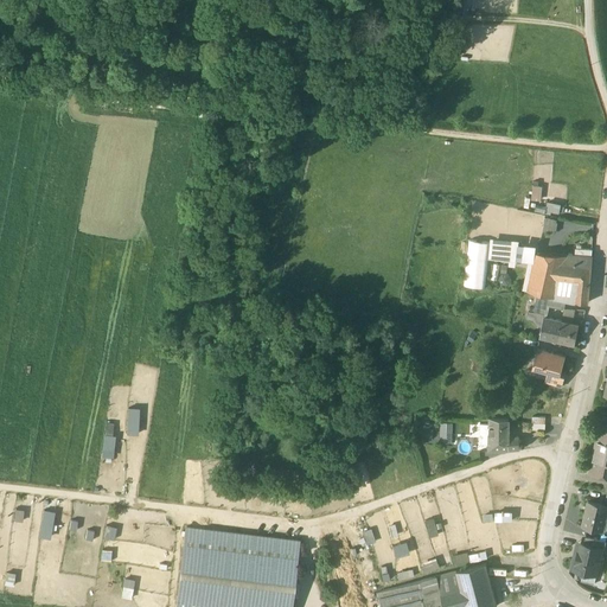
[(534,184),(531,198),(541,199),(543,186),(534,184)]
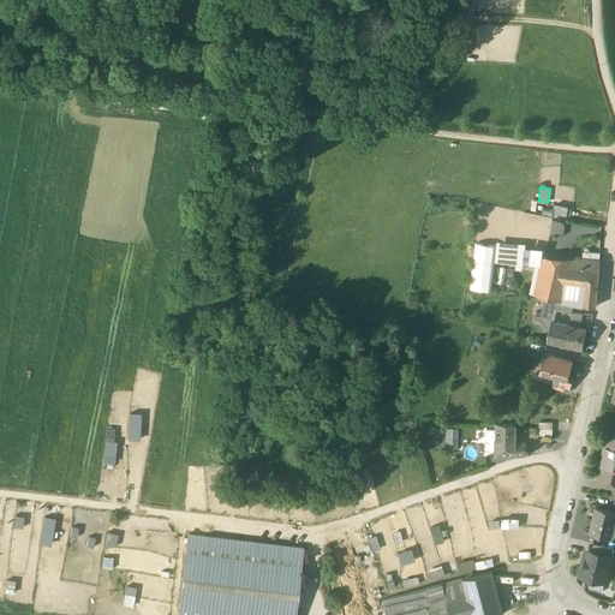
[(555,203),(553,214),(567,216),(568,204),(555,203)]
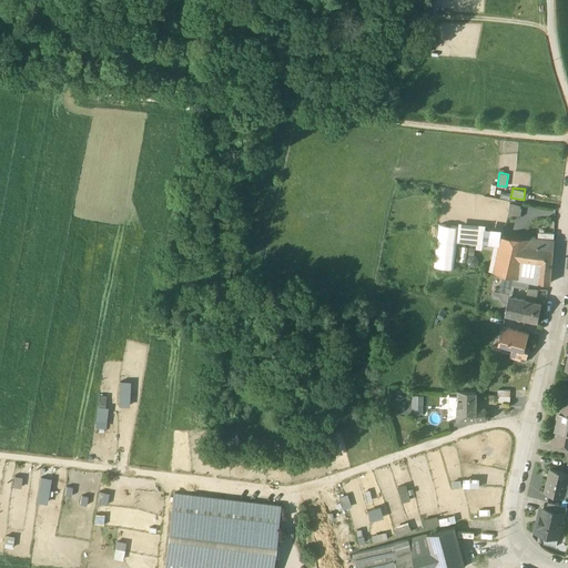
[(509,202),(508,216),(520,217),(521,204),(509,202)]
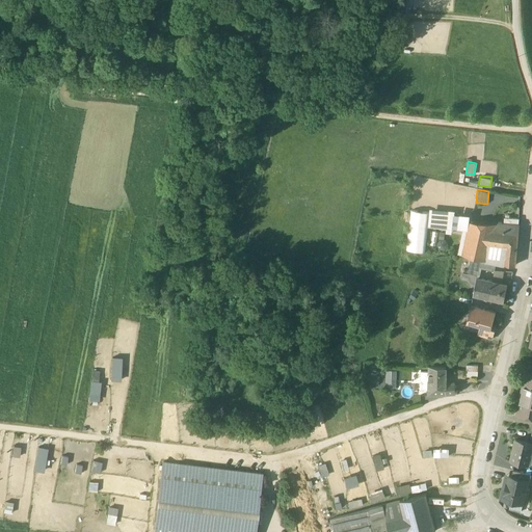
[(448,214),(430,213),(429,224),(446,227),(448,214)]
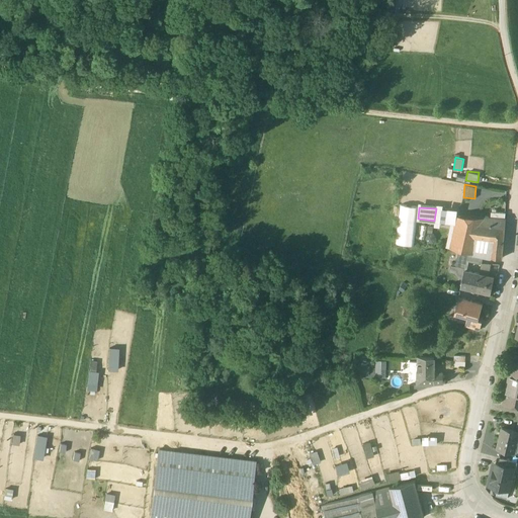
[(443,209),(436,208),(434,221),(441,222),(443,209)]
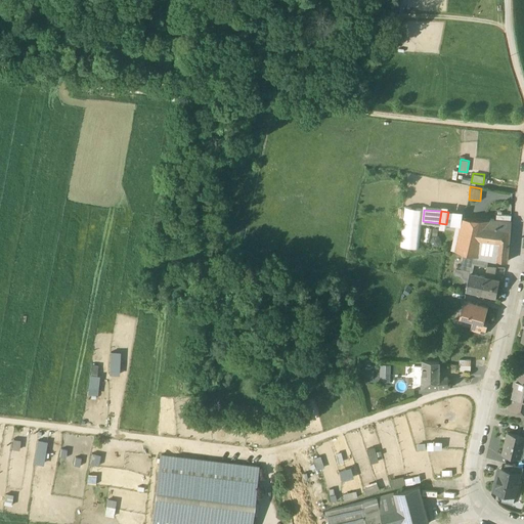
[(477,220),(464,219),(455,251),(464,253),(473,255),(478,256),(480,251),(482,243),(474,241),(477,220)]
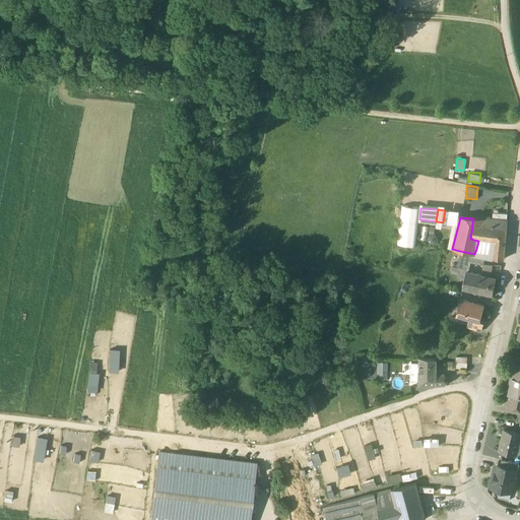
[(494,219),(473,218),(470,239),(478,241),(492,242),(494,219)]
